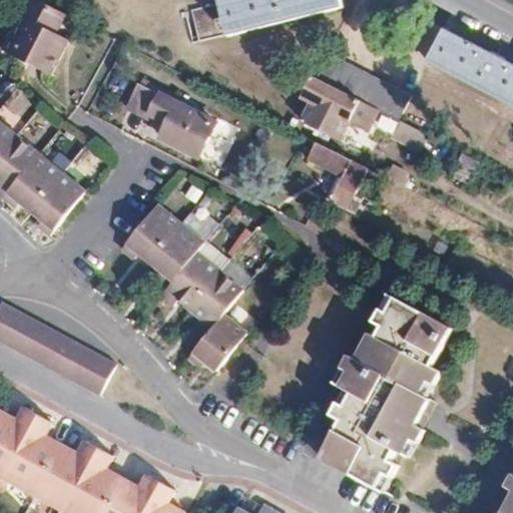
[(37,0),(29,0),(21,16),(33,23),(16,55),(50,73),(68,39),(56,33),(65,14),(37,0)]
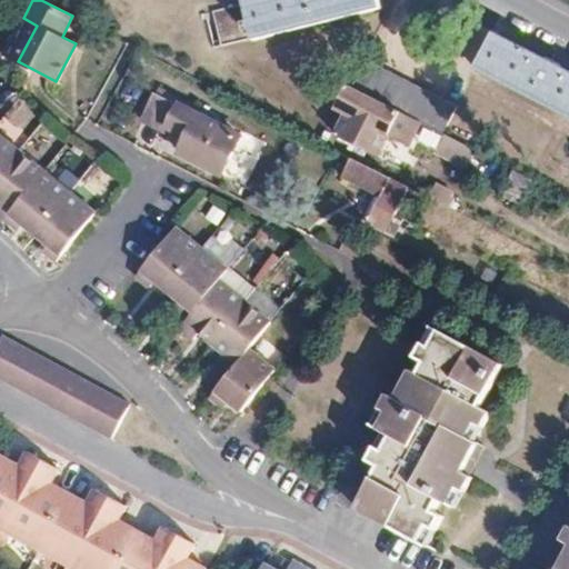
[(246,5),(215,12),(223,46),(255,37),(257,41),(383,8),(381,0),(249,0),(246,1),(246,5)]
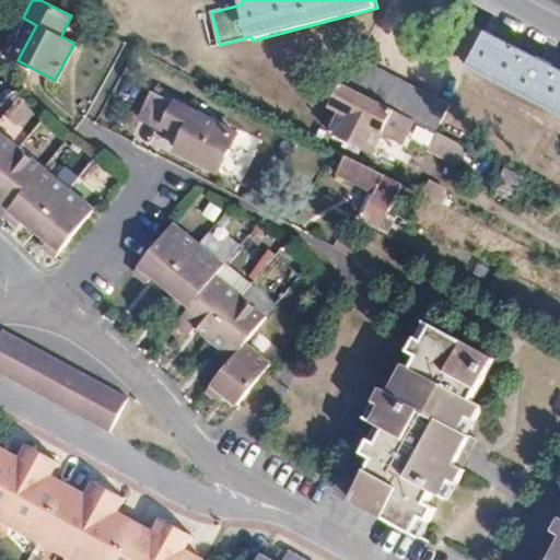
[(36,25),(23,18),(4,54),(18,60),(36,25)]
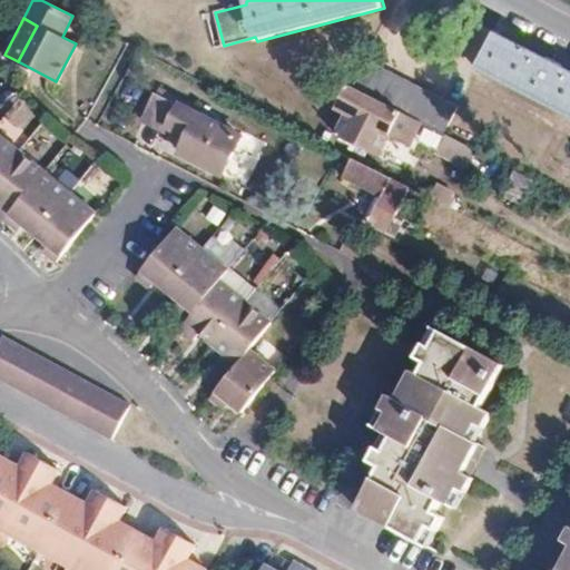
[(569,70),(498,32),(478,69),(569,117),(569,70)]
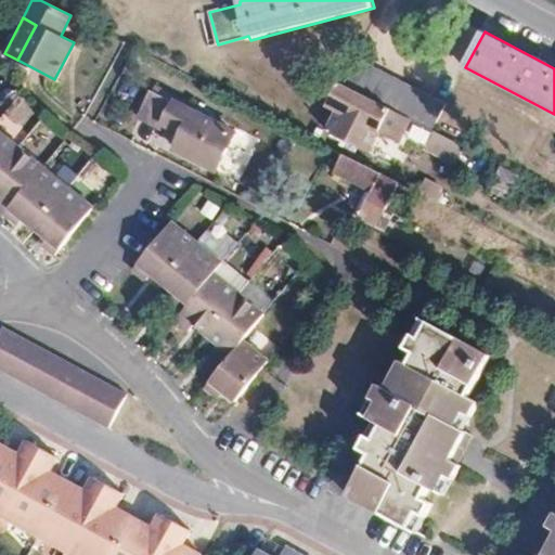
[(339,84),(328,105),(339,111),(328,132),(370,154),(391,111),(339,84)]
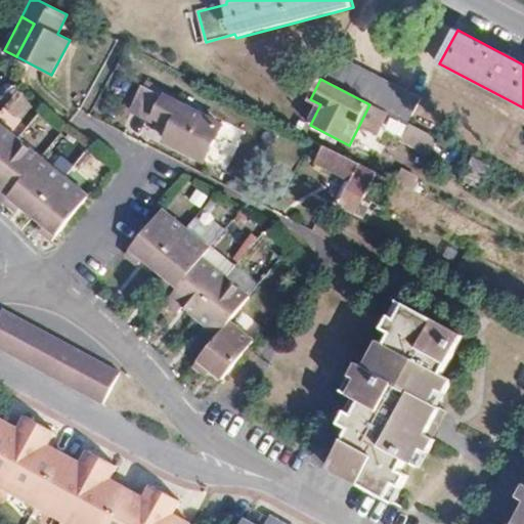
[(162,95),(145,87),(132,112),(150,121),(154,116),(174,126),(167,140),(207,161),(223,127),(185,107),(162,95)]
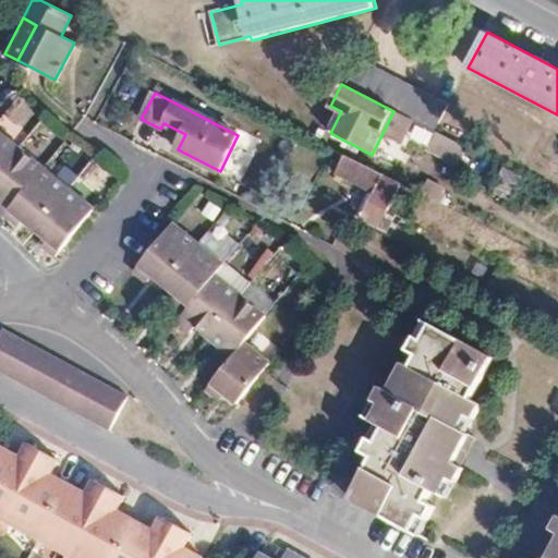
[(176,95),(172,101),(197,114),(201,108),(176,95)]
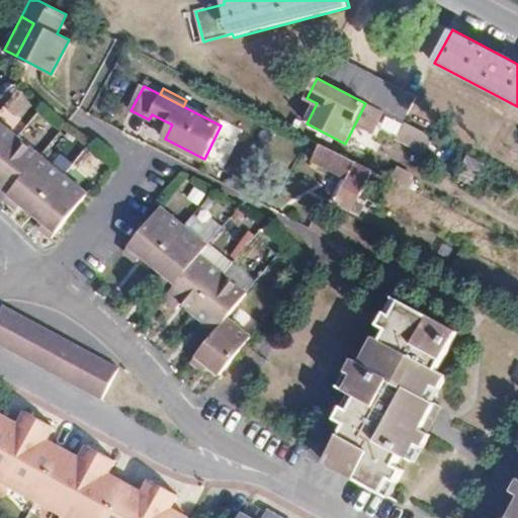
[(435,139),(385,113),(378,126),(428,153),(435,139)]
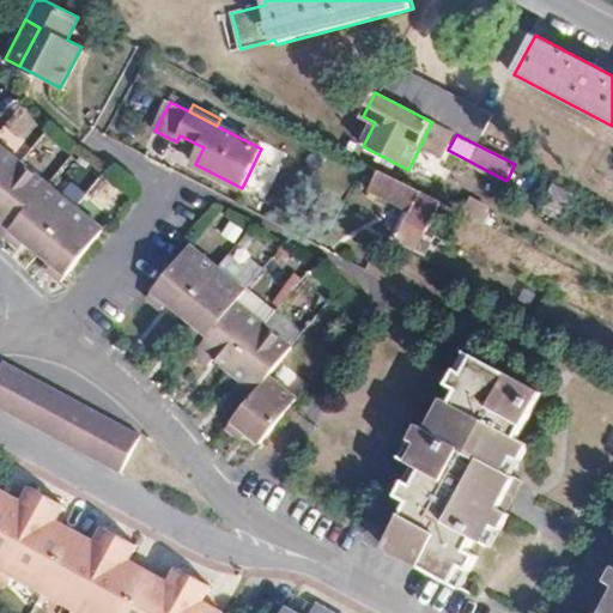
[(105,230),(0,145),(0,231),(23,250),(28,243),(40,254),(55,266),(50,273),(62,283),(105,230)]
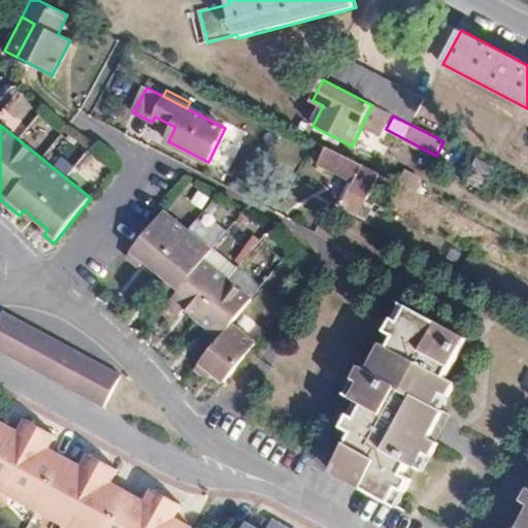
[(369,158),(365,166),(367,168),(398,184),(402,175),(369,158)]
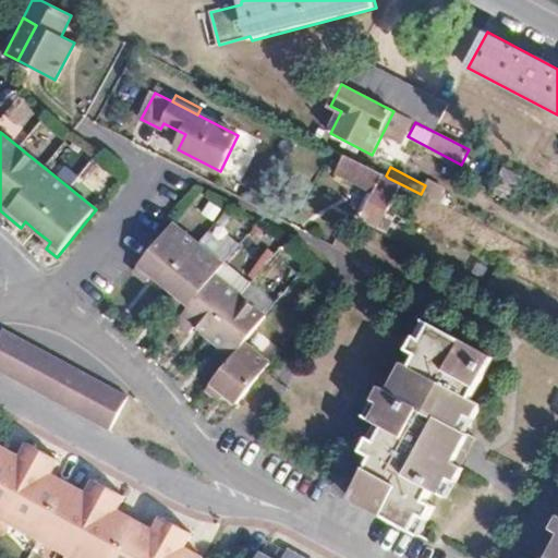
[(523,177),(505,168),(493,192),(510,202),(523,177)]
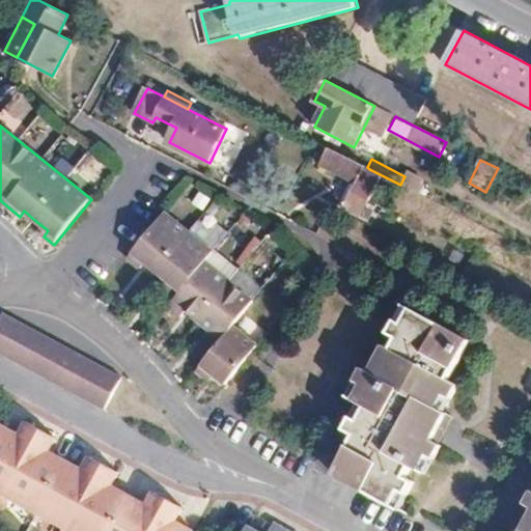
[(361,185),(396,203),(406,188),(400,185),(369,169),(361,185)]
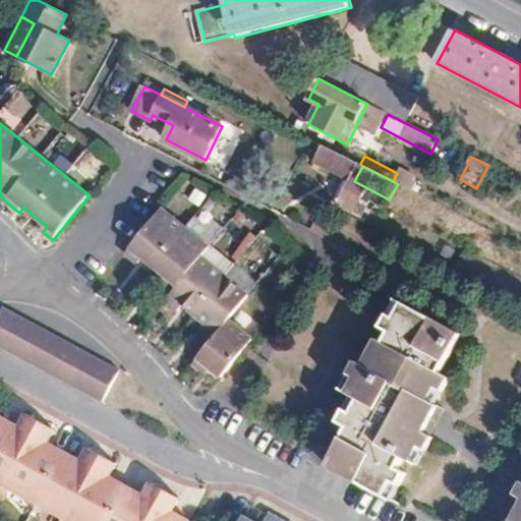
[(393,181),(398,184),(407,189),(415,175),(400,167),(397,173),(393,181)]
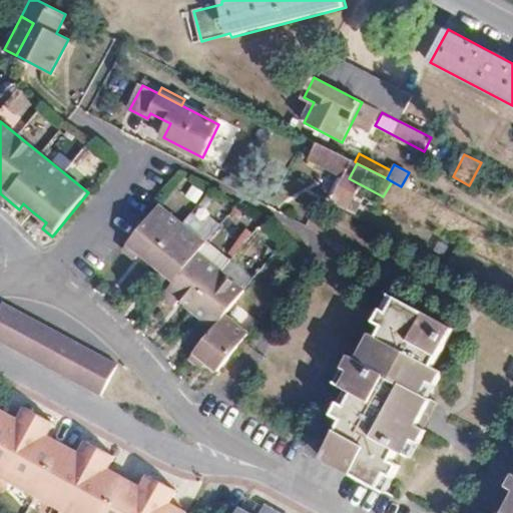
[(381,200),(397,208),(407,188),(401,186),(392,181),(383,196),(381,200)]
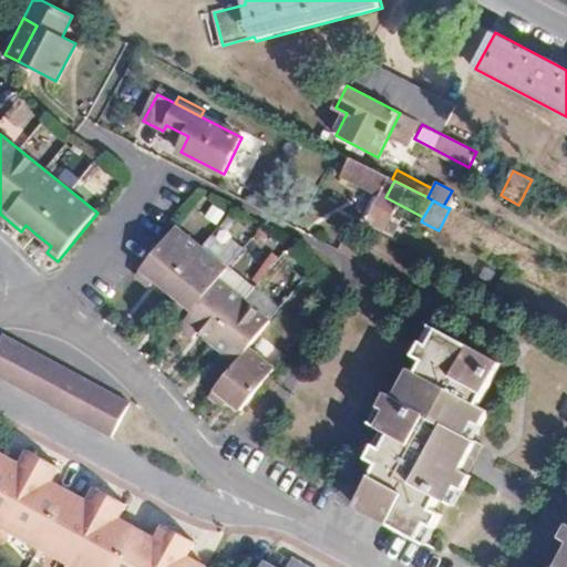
[(204,249),(178,227),(138,276),(152,287),(156,280),(183,301),(177,309),(189,318),(181,328),(197,341),(204,334),(225,351),(218,359),(232,370),(209,397),(223,408),(229,401),(243,412),(277,370),(251,347),(271,322),(246,301),(222,279),(229,270),(204,249)]
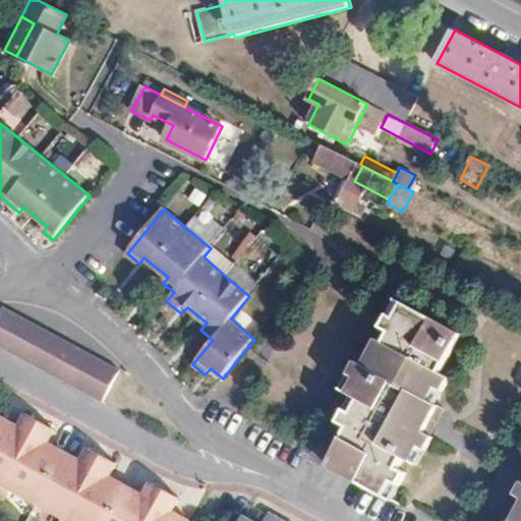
[(397,299),(389,315),(391,316),(395,319),(401,307),(403,303),(397,299)]
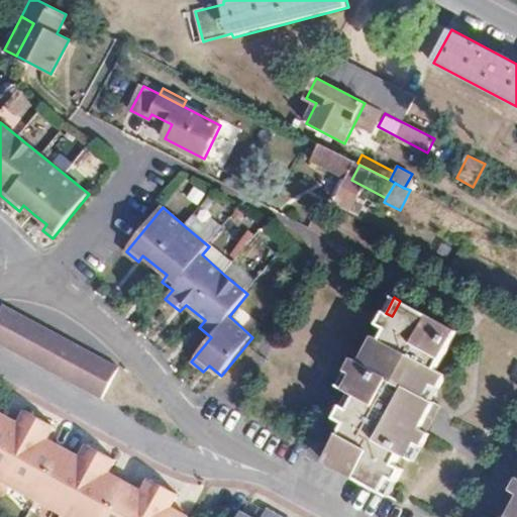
[(423,430),(436,404),(432,402),(425,398),(433,384),(440,387),(446,375),(437,370),(458,332),(400,301),(398,305),(392,316),(388,314),(386,313),(380,325),(388,329),(382,340),(375,337),(362,364),(354,359),(348,372),(353,375),(345,390),(352,394),(359,397),(352,411),(344,407),(338,420),(345,423),(328,455),(325,461),(382,492),(389,477),(397,481),(403,470),(396,466),(402,454),(409,458),(417,443),(423,445),(429,433),(423,430)]
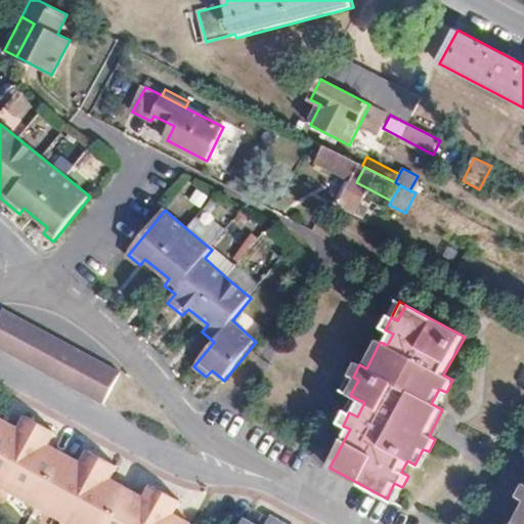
[(4,309),(0,316),(0,346),(104,403),(122,373),(4,309)]
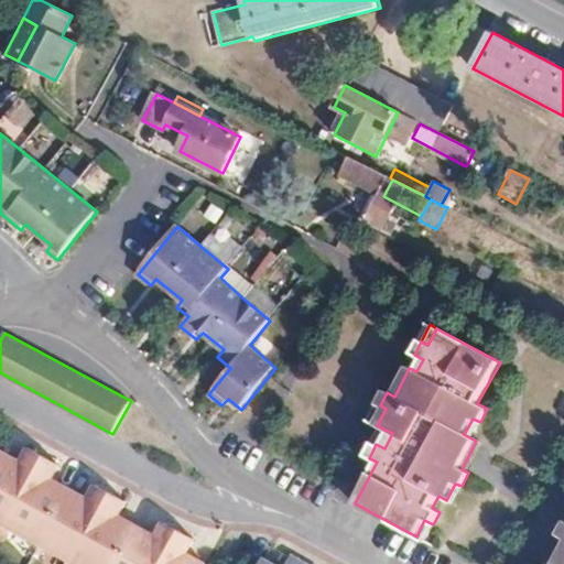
[(386,409),(380,405),(371,422),(377,425),(386,409)]
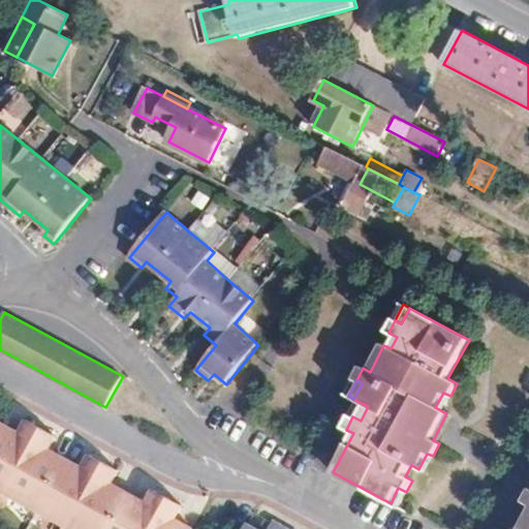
[(435,407),(442,411),(450,396),(443,393),(435,407)]
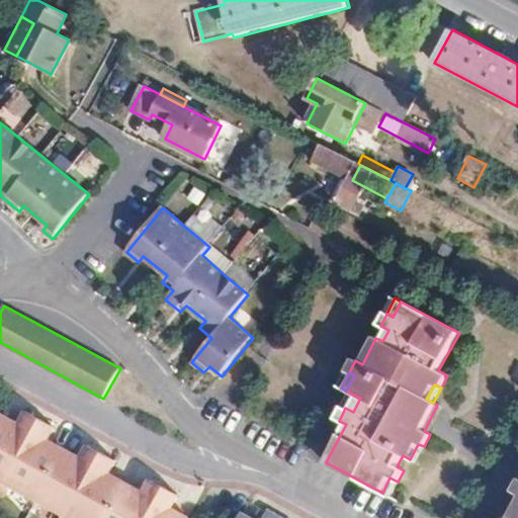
[(353,395),(345,408),(353,412),(360,398),(353,395)]
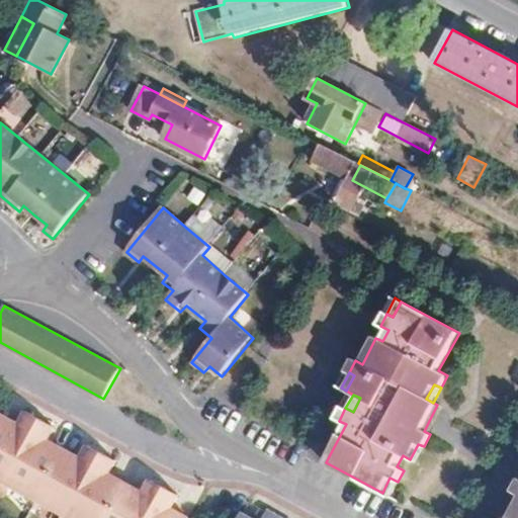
[(424,431),(430,434),(443,409),(437,405),(424,431)]
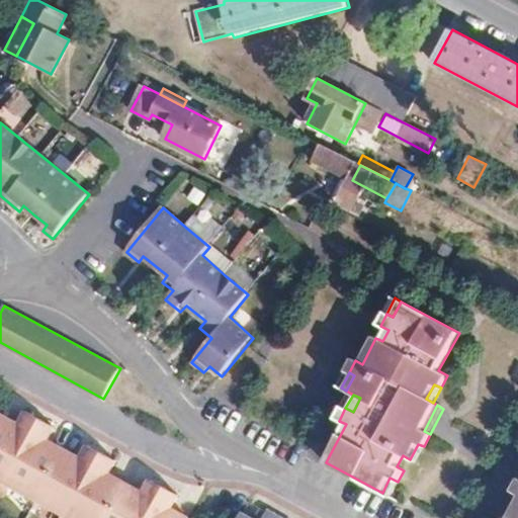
[(0,484),(1,485),(36,421),(22,414),(13,430),(9,427),(10,424),(0,418),(0,484)]
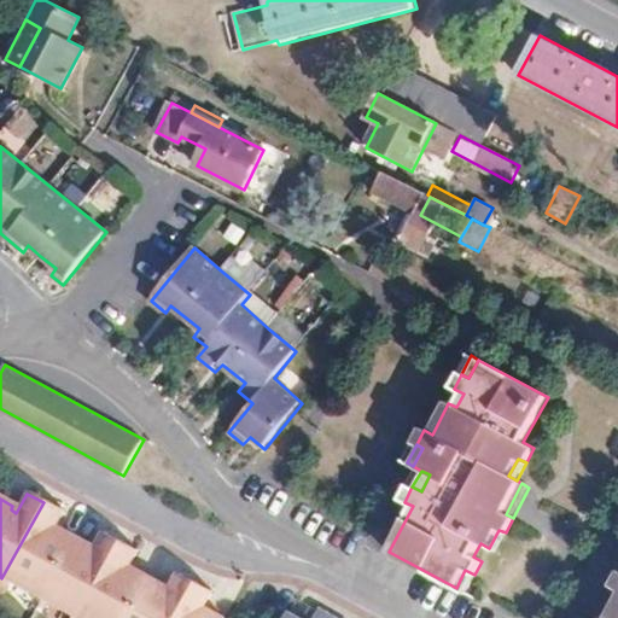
[(59,512),(44,502),(1,578),(23,590),(28,581),(44,589),(71,538),(57,530),(54,534),(50,531),(59,512)]
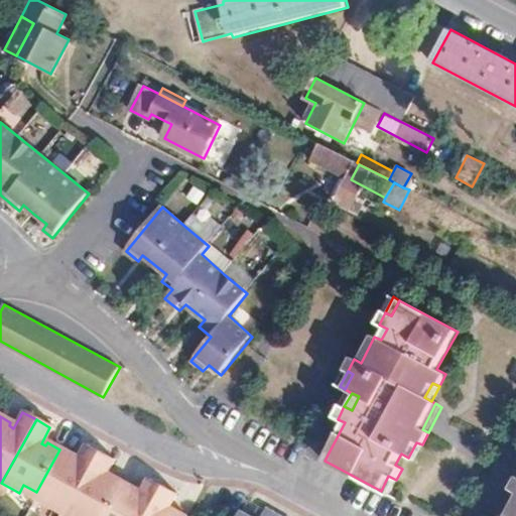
[(416,442),(408,458),(414,460),(422,444),(416,442)]
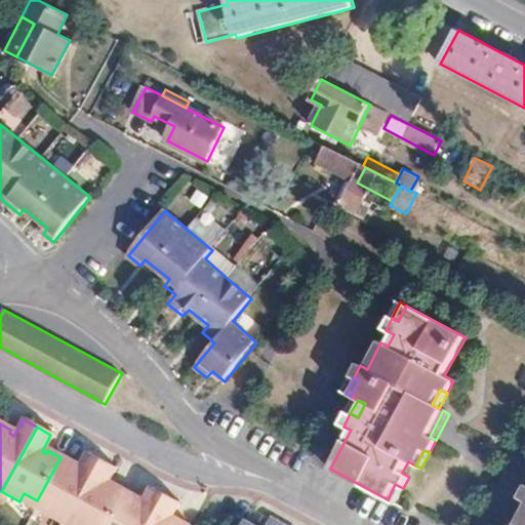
[(64,524),(99,460),(85,453),(76,470),(72,468),(73,465),(62,458),(38,500),(50,508),(46,516),(61,524),(64,524)]
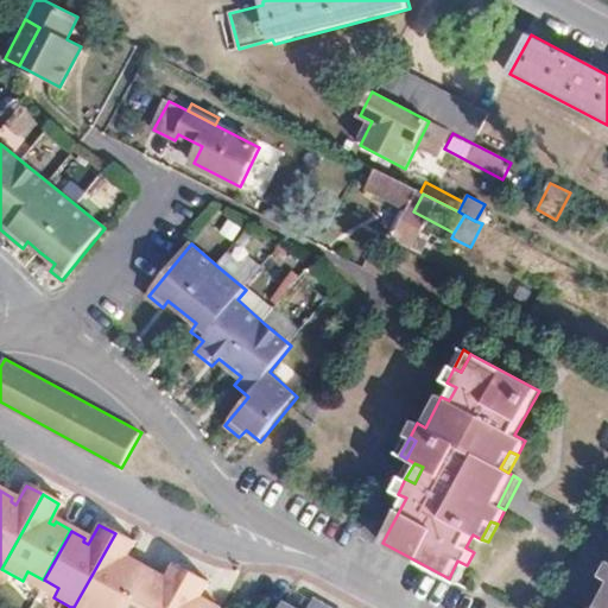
[(71,531),(70,530),(43,580),(44,580),(71,531)]
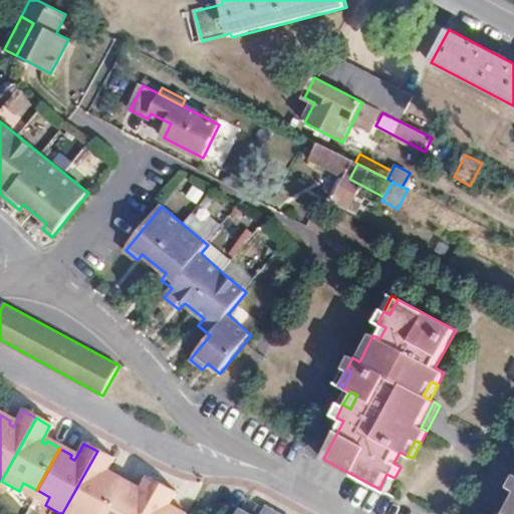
[(110,459),(97,451),(62,513),(103,513),(121,482),(108,474),(106,477),(102,475),(110,459)]
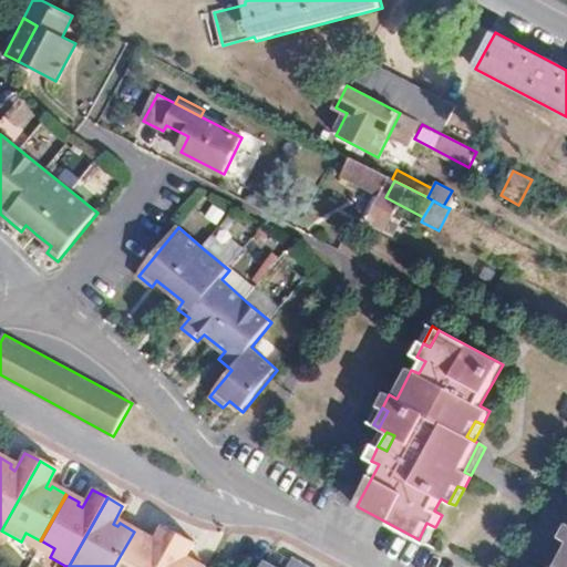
[(426,544),(435,527),(426,523),(419,539),(426,544)]
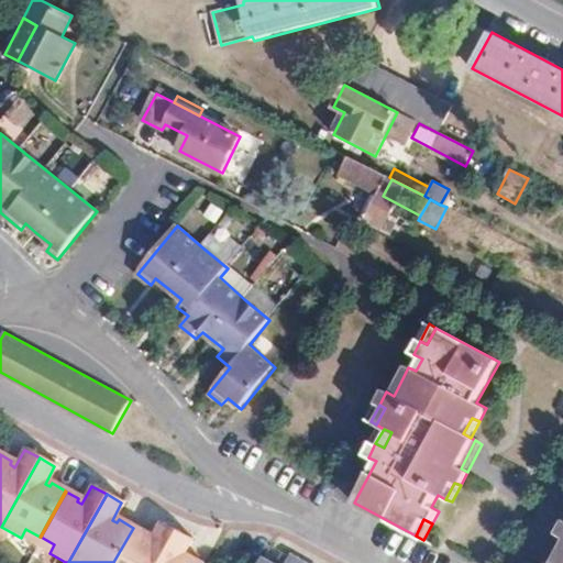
[(156,562),(174,531),(158,523),(148,541),(144,539),(146,536),(133,528),(113,562),(156,562)]
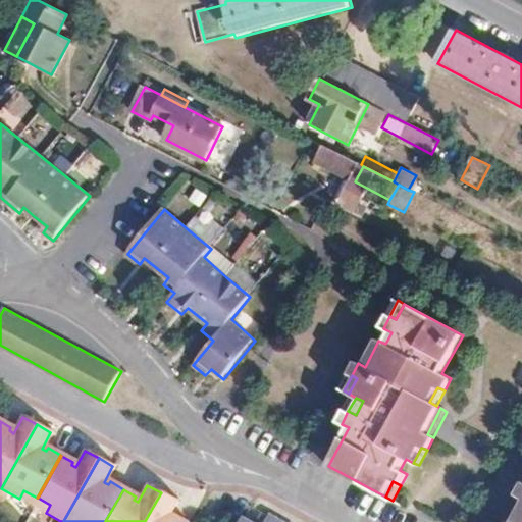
[(175,501),(161,492),(145,521),(181,521),(172,517),(170,519),(166,517),(175,501)]
